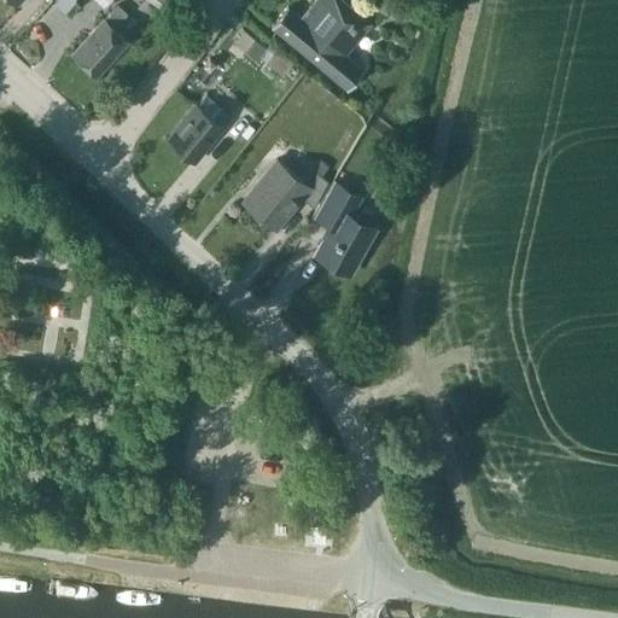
[(371,22),(344,0),(313,0),(301,17),(289,6),(287,5),(270,25),(347,89),(363,69),(362,68),(344,53),(371,22)]
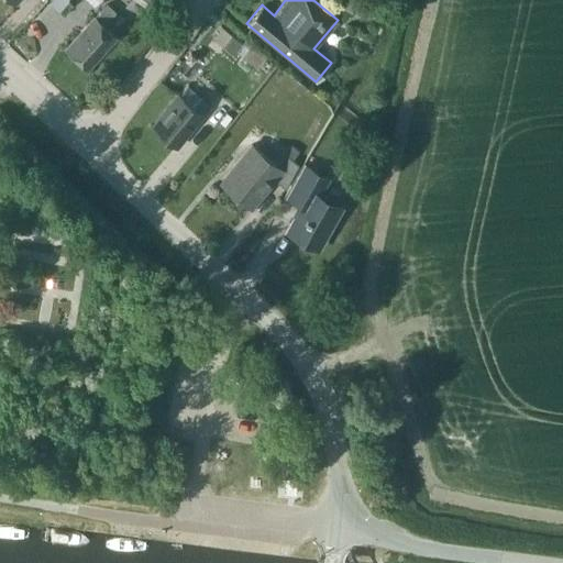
[(338,0),(337,7),(362,17),(367,0),(338,0)]
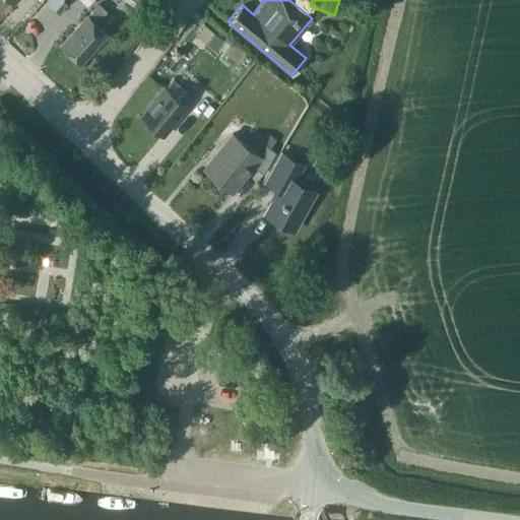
[(99,3),(61,45),(81,63),(107,34),(95,23),(107,10),(99,3)]
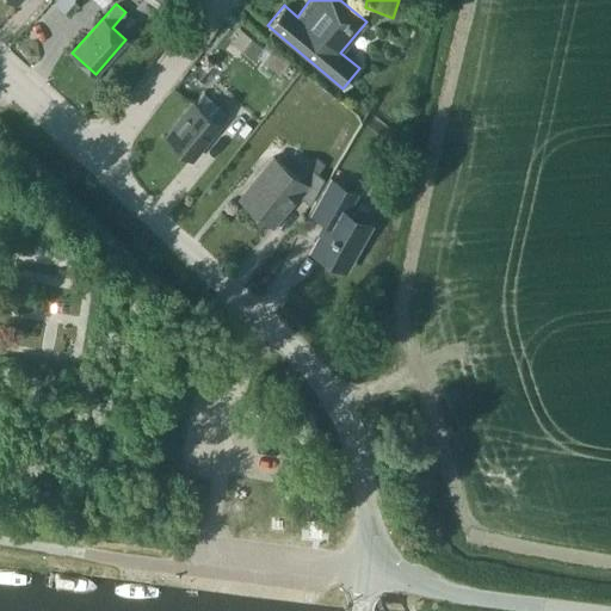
[(254,60),(264,48),(240,30),(232,41),(254,60)]
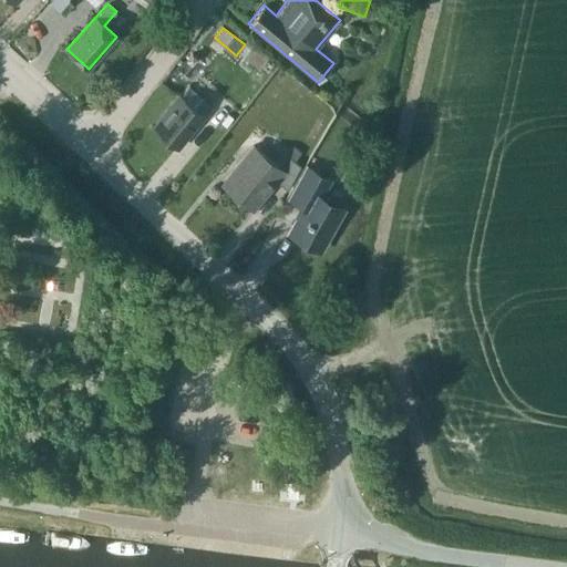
[(258,68),(268,55),(250,41),(240,53),(258,68)]
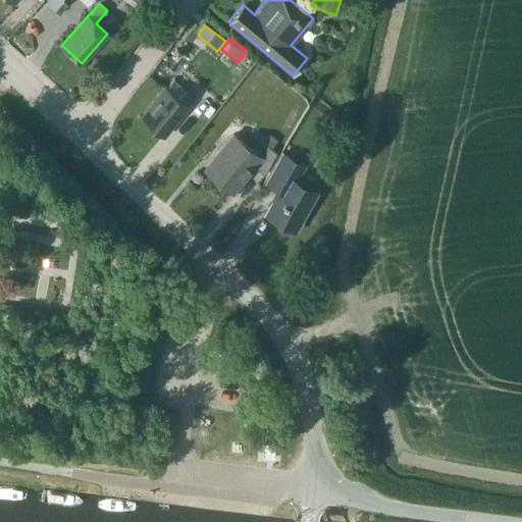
[(174,76),(142,116),(163,135),(188,106),(178,99),(188,88),(174,76)]
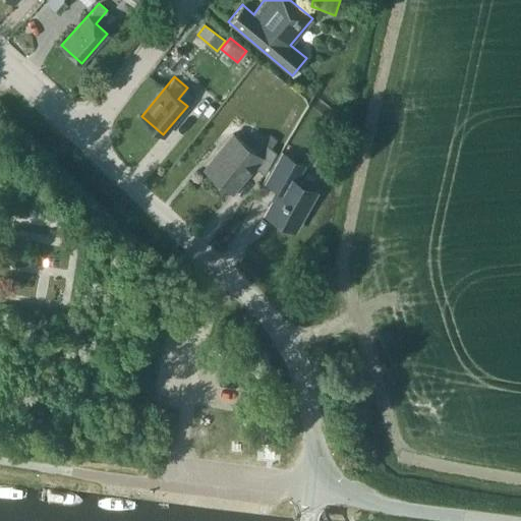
[(225,150),(208,171),(233,191),(253,166),(264,174),(276,153),(271,148),(263,141),(254,152),(233,133),(222,147),(225,150)]
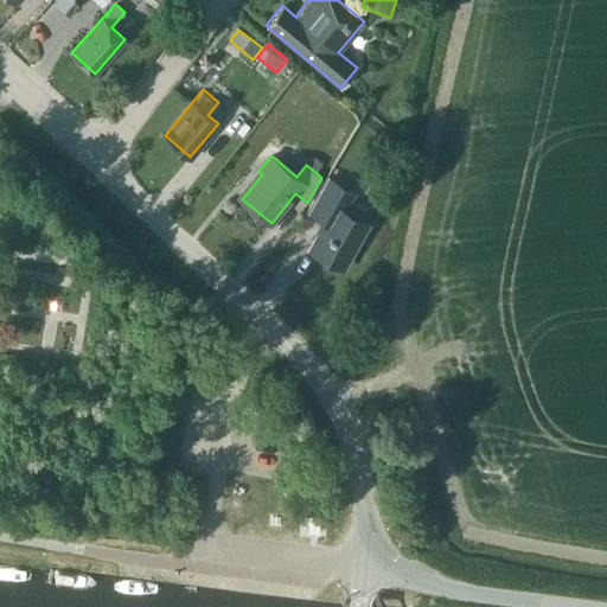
[(323,218),(320,223),(319,232),(311,249),(343,267),(366,223),(343,210),(353,192),(330,179),(311,212),(323,218)]
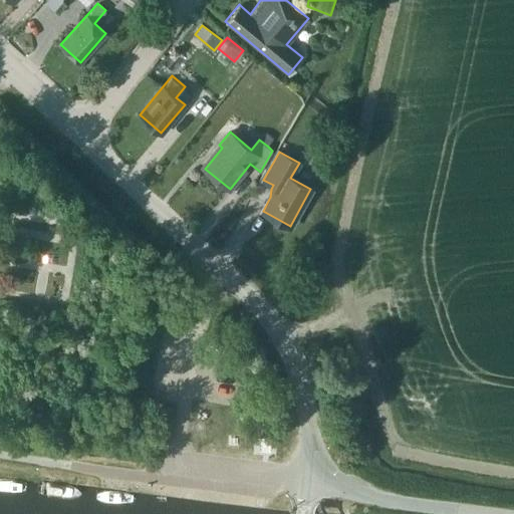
[(271,438),(261,437),(260,450),(269,451),(271,438)]
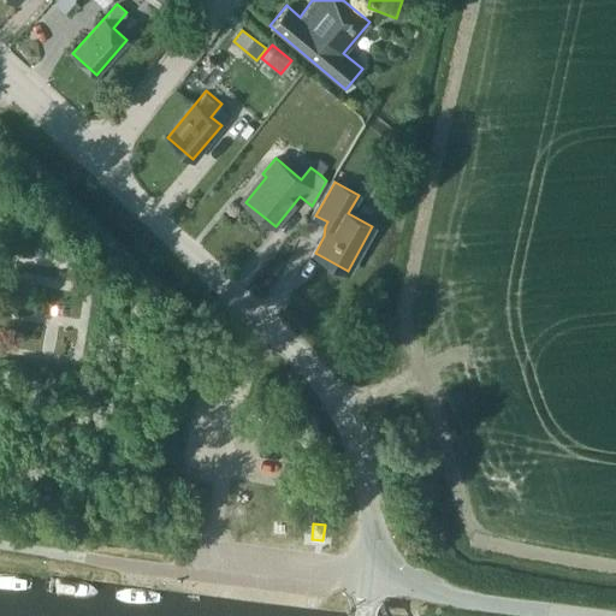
All buildings are outlined.
